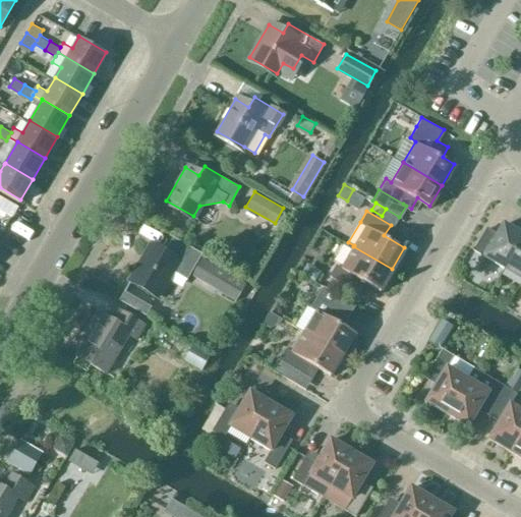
[(504,266),(520,236),(520,232),(503,222),(497,232),(485,226),(473,247),(504,266)]
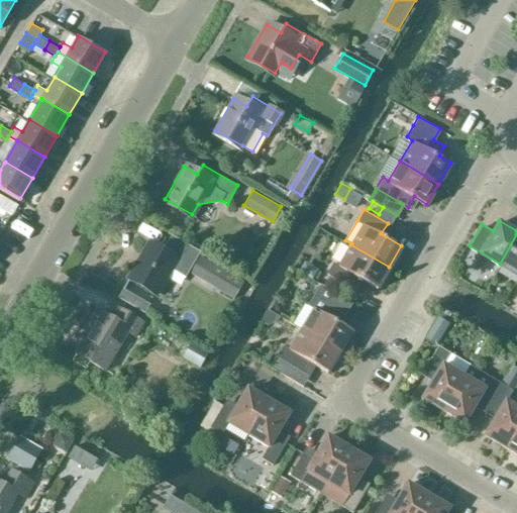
[(157,291),(171,268),(185,276),(199,250),(171,234),(167,242),(173,245),(168,254),(148,243),(129,275),(157,291)]
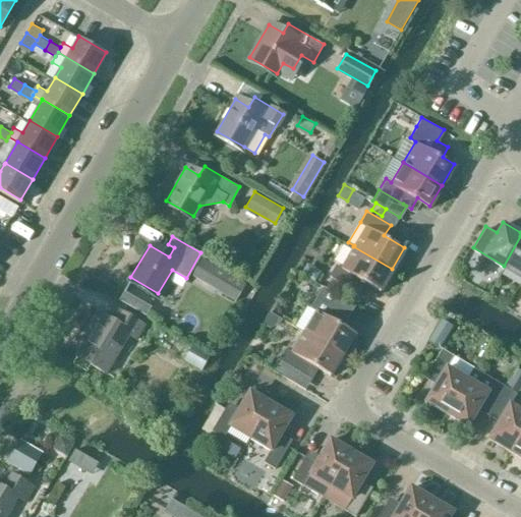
[(520,276),(520,236),(504,266),(520,276)]
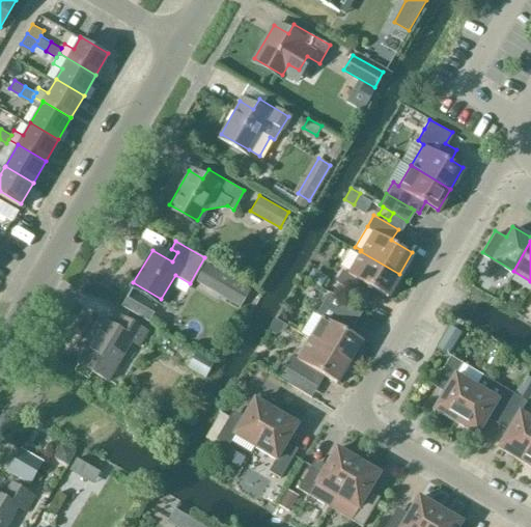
[(387,295),(399,274),(360,251),(348,272),(342,268),(335,279),(368,299),(374,287),(387,295)]
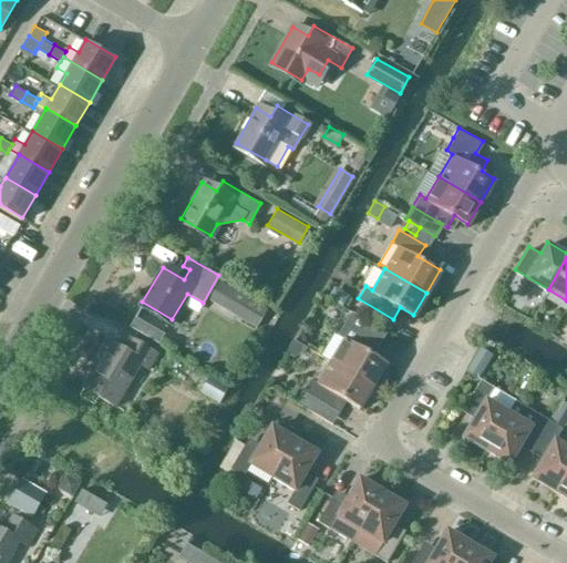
[(268,308),(219,278),(208,298),(257,327),(268,308)]
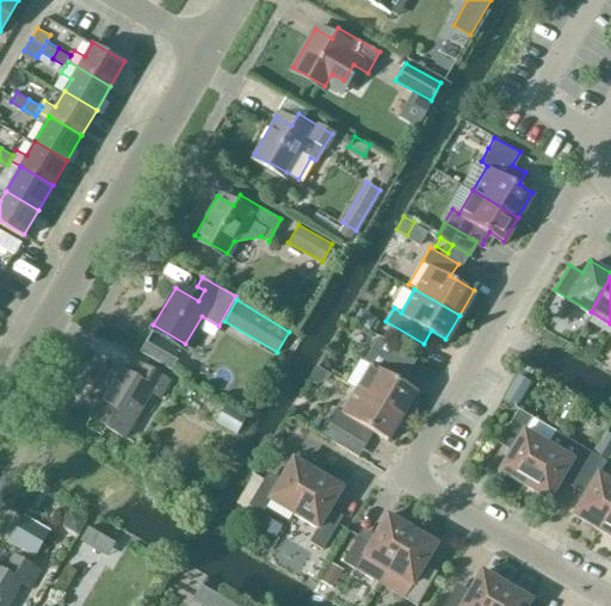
[(359,311),(355,320),(369,328),(375,320),(359,311)]
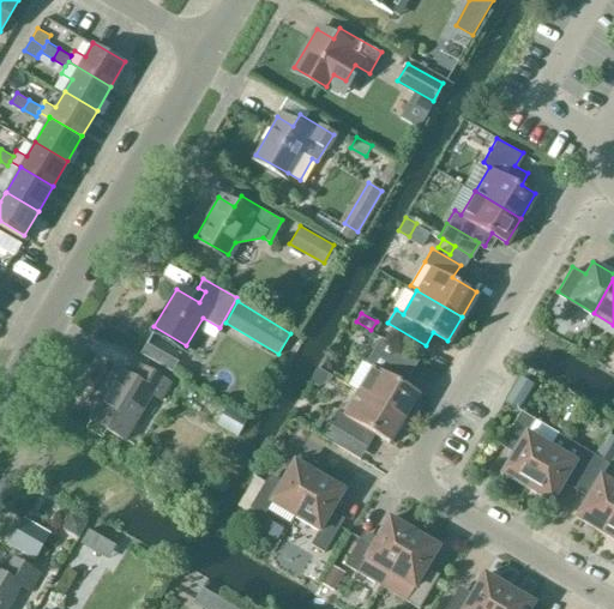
[(395,377),(409,351),(381,336),(366,361),(372,365),(359,389),(403,416),(419,391),(395,377)]
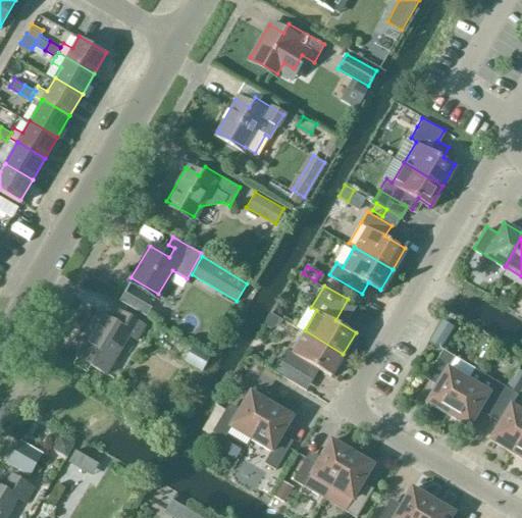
[(136,338),(144,323),(119,309),(113,320),(100,313),(75,355),(107,372),(129,333),(136,338)]
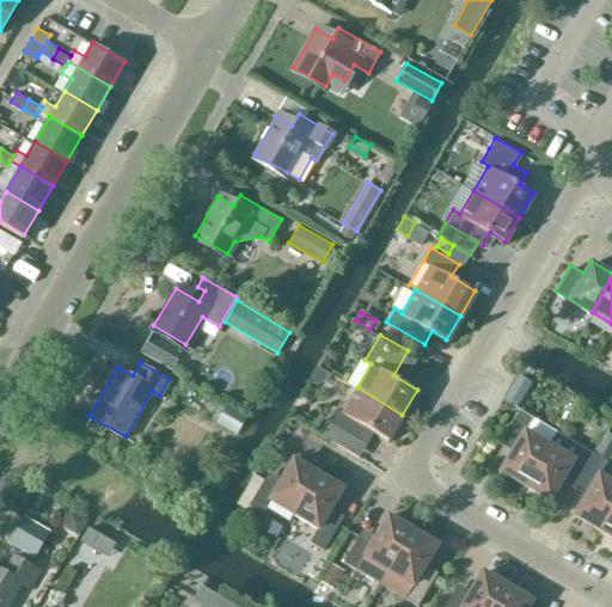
[(516,405),(531,380),(520,374),(505,399),(516,405)]
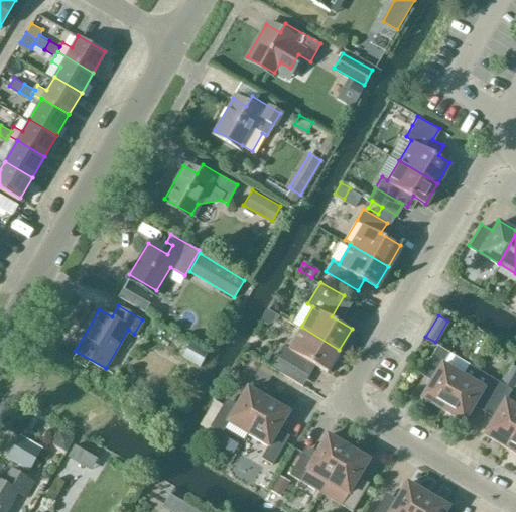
[(327,370),(339,350),(301,327),(289,347),(283,344),(270,365),(294,379),(306,358),(327,370)]
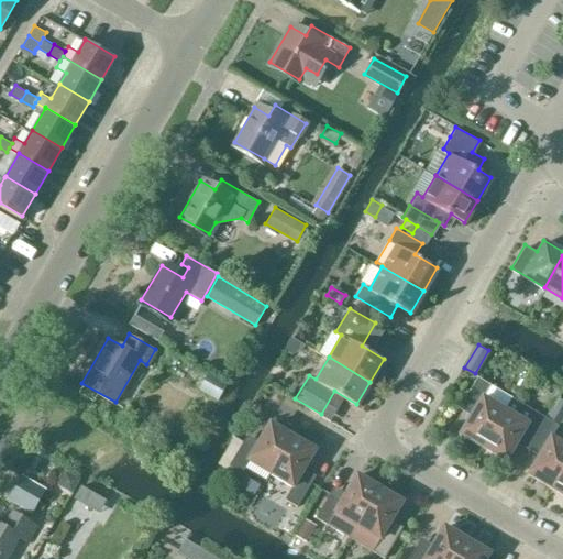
[(228,381),(209,370),(198,387),(219,399),(228,381)]
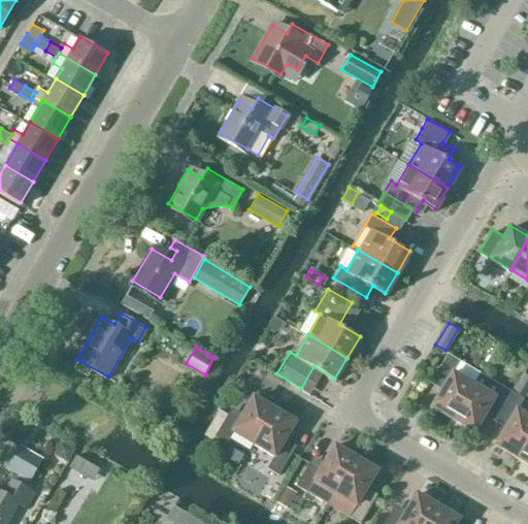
[(453,418),(473,383),(481,370),(460,359),(449,352),(435,374),(446,381),(431,404),(453,418)]
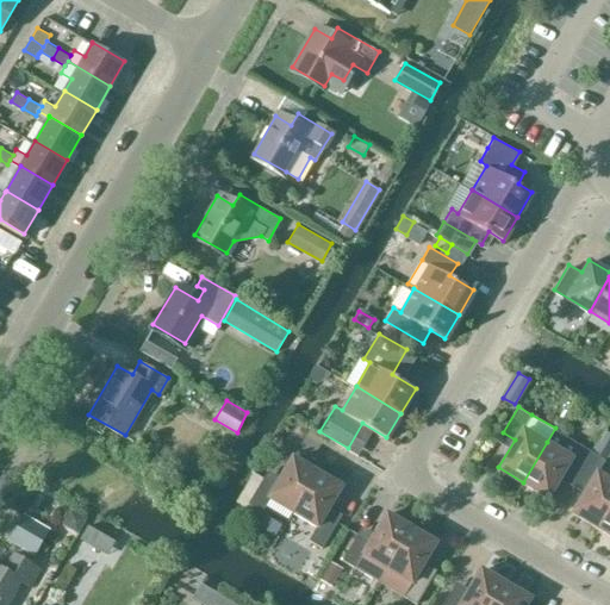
[(592,450),(579,443),(555,428),(547,442),(523,482),(547,497),(564,469),(577,476),(592,450)]
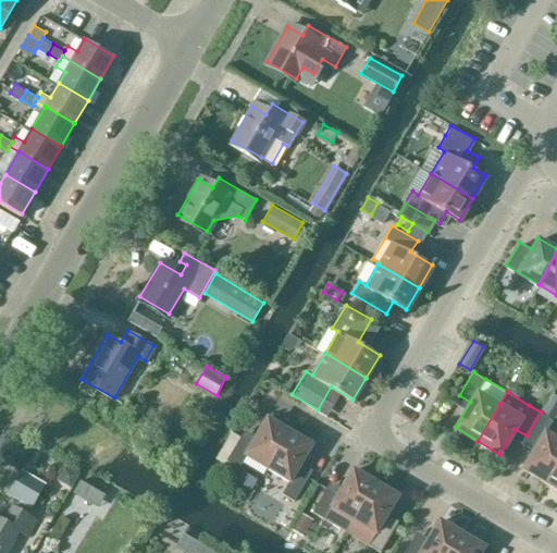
[(544,405),(541,412),(553,418),(556,412),(556,409),(556,407),(546,402),(544,405)]
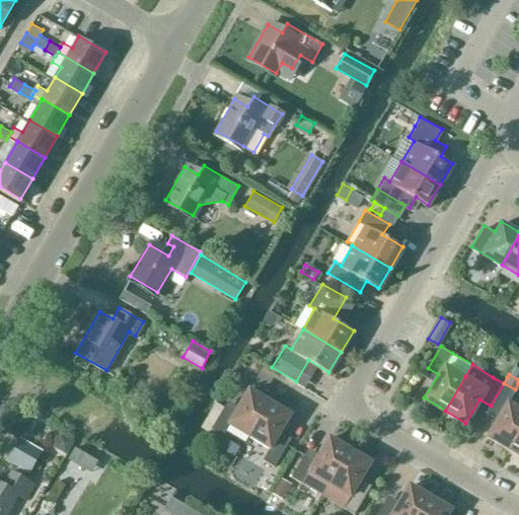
[(501,412),(487,435),(508,447),(518,428),(518,407),(508,400),(515,389),(504,383),(491,406),(501,412)]
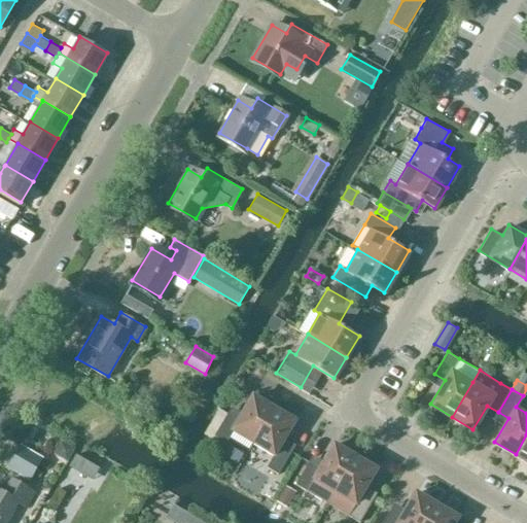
[(274,407),(252,394),(242,412),(232,405),(227,412),(214,433),(225,441),(232,429),(253,442),(274,407)]
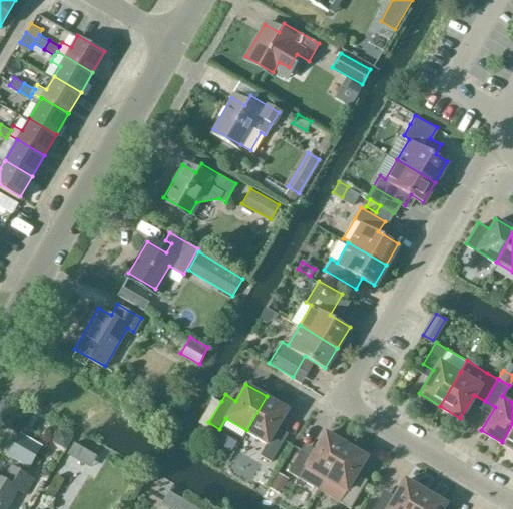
[(267,396),(246,430),(267,442),(260,453),(271,459),(284,437),(273,431),(287,408),(267,396)]
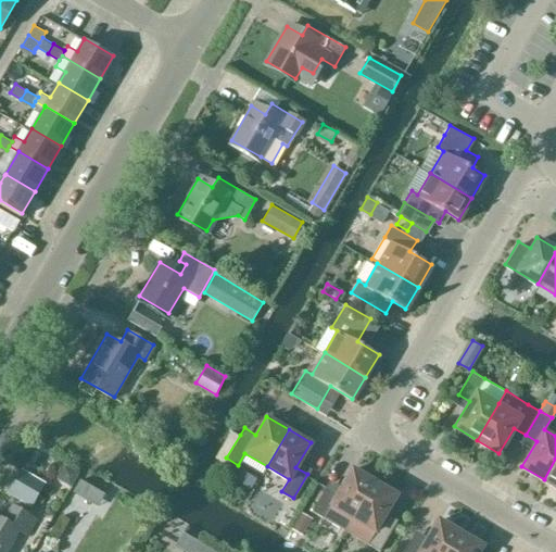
[(555,459),(544,479),(555,486),(555,459)]
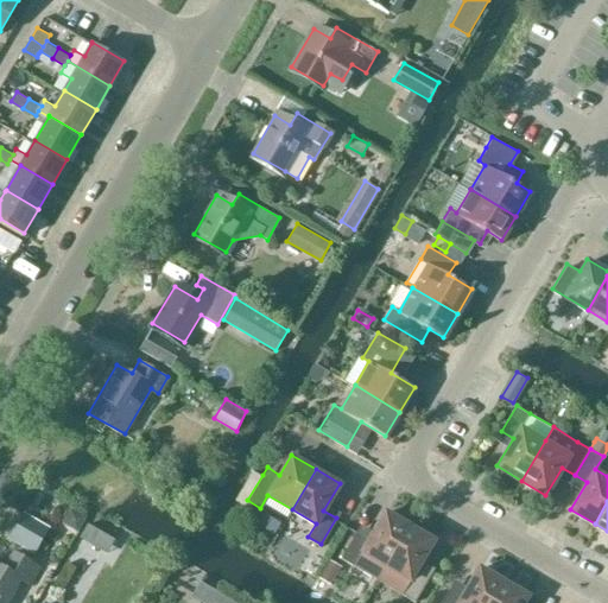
[(76,529),(84,515),(70,507),(62,521),(76,529)]
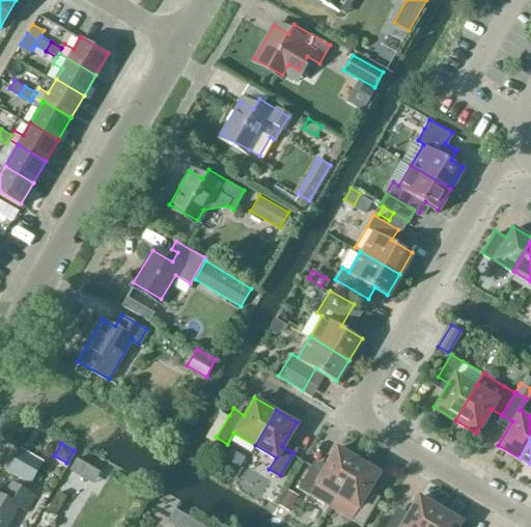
[(298,486),(330,505),(358,459),(336,446),(323,470),(311,463),(298,486)]
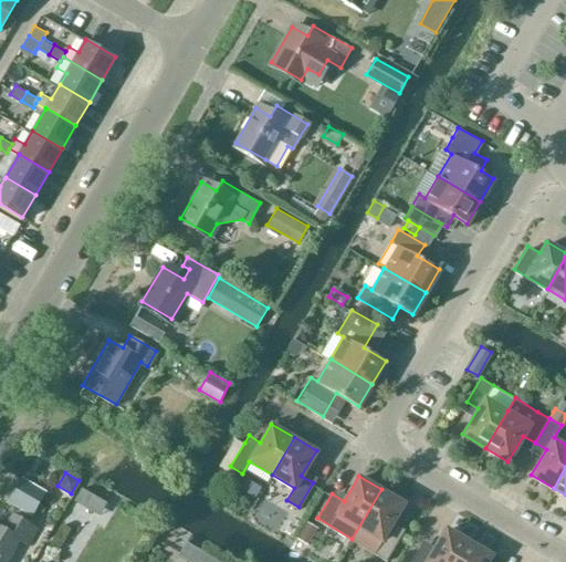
[(33,514),(46,491),(23,477),(9,499),(33,514)]
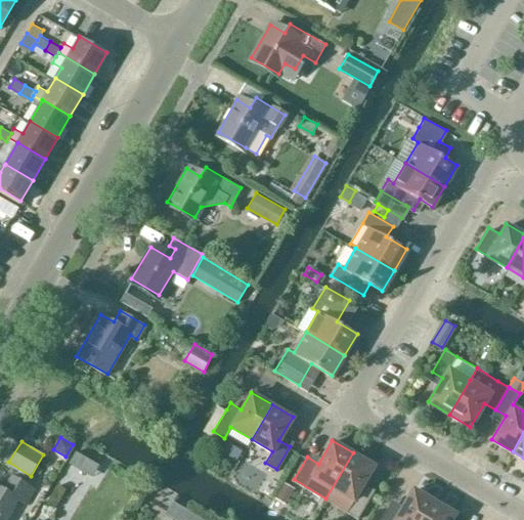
[(74,449),(68,461),(79,467),(85,456),(74,449)]
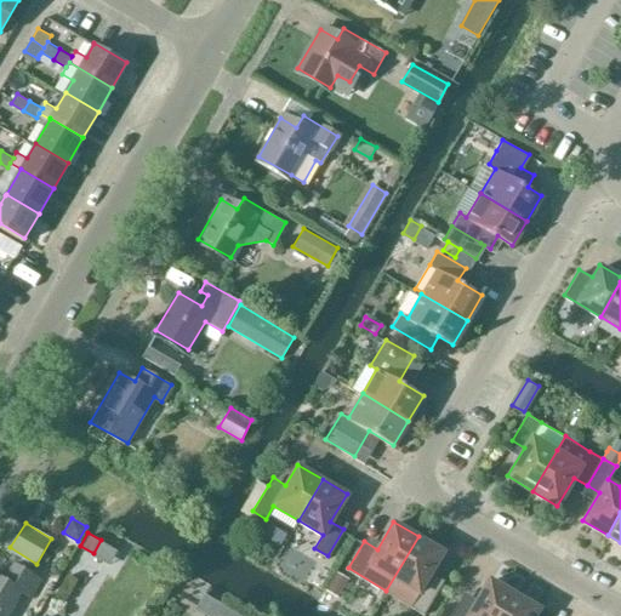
[(410,605),(423,612),(439,586),(427,579),(443,551),(419,536),(386,591),(387,591),(388,588),(411,603),(410,605)]
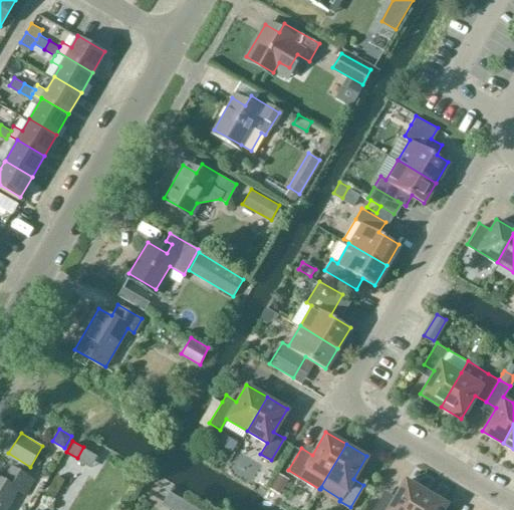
[(25,494),(33,479),(11,465),(3,479),(0,476),(0,509),(5,509),(17,489),(25,494)]
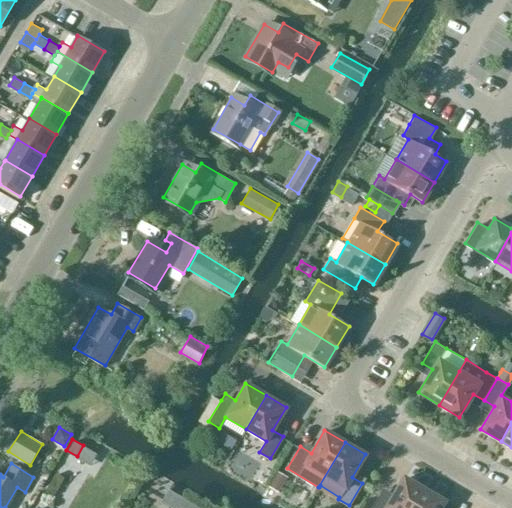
[(412,507),(424,489),(403,476),(390,500),(379,493),(370,507),(412,507)]
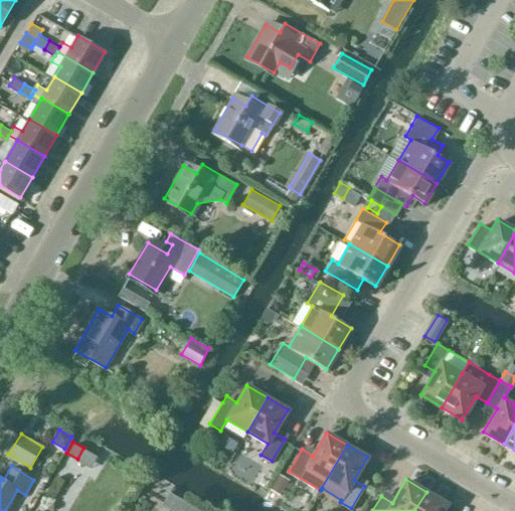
[(169,492),(162,505),(173,510),(176,510),(183,500),(169,492)]
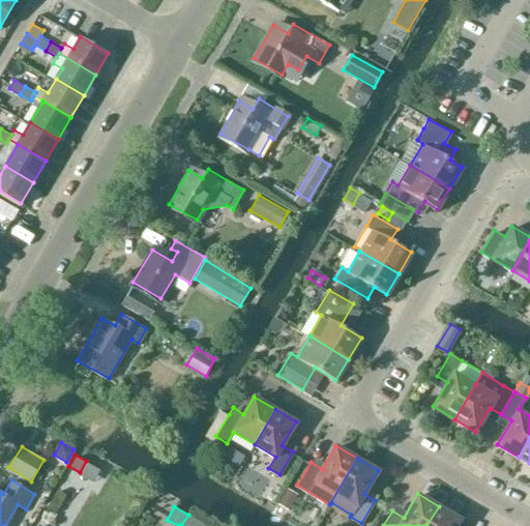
[(427,525),(455,525),(460,519),(439,506),(427,525)]
